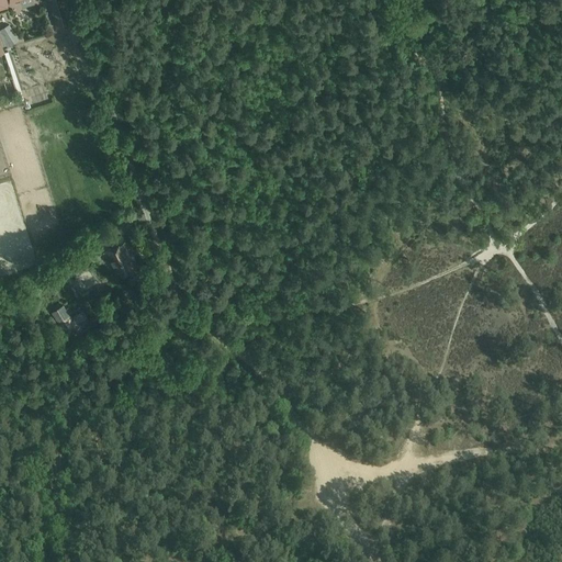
[(70,23),(64,0),(49,0),(57,27),(70,23)]
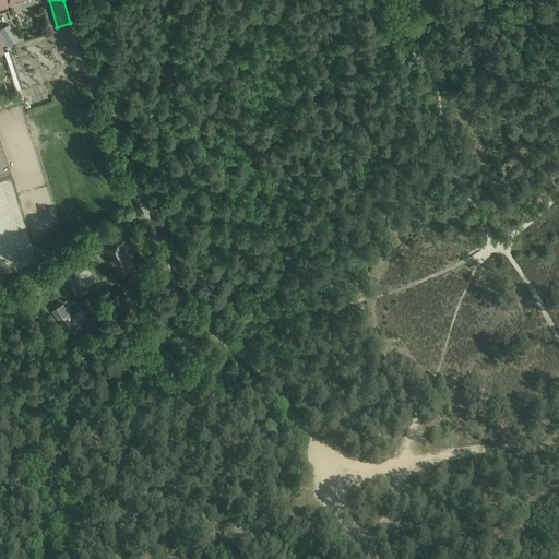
[(9,24),(0,30),(4,37),(14,32),(9,24)]
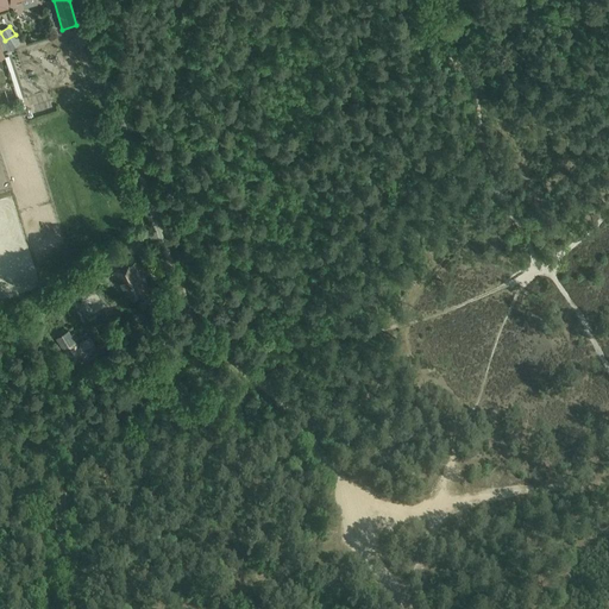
[(108,276),(102,263),(76,277),(83,289),(108,276)]
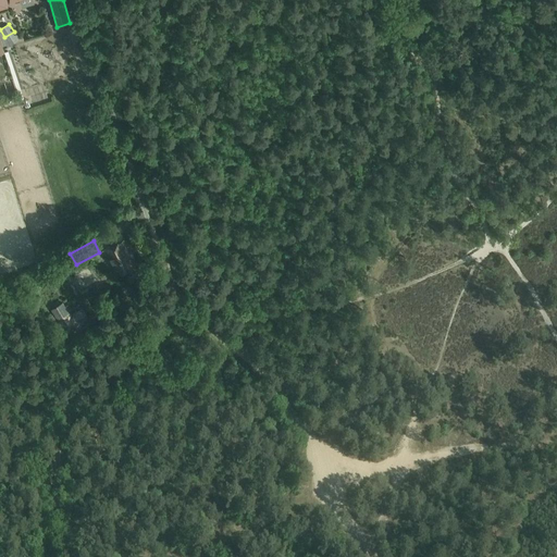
[(136,262),(131,251),(128,252),(123,240),(106,249),(118,272),(136,262)]
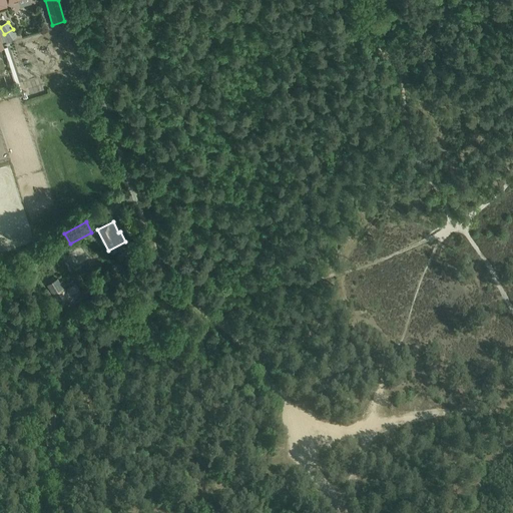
[(121,273),(117,266),(110,270),(114,277),(121,273)]
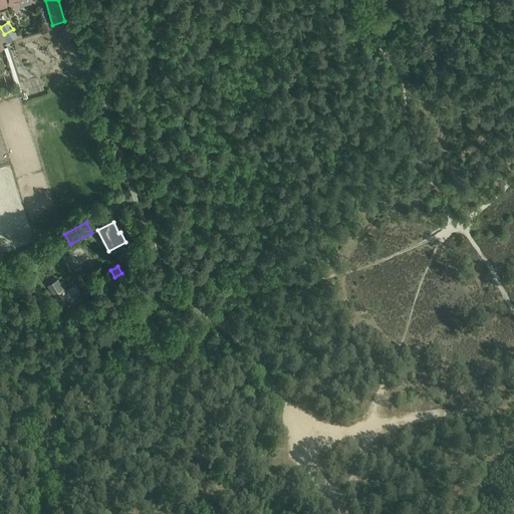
[(64,291),(57,279),(48,285),(61,306),(82,293),(76,284),(64,291)]
